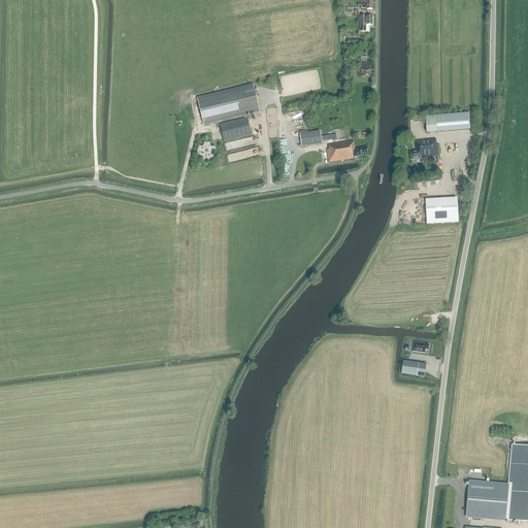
[(372,9),(371,0),(364,0),(365,1),(358,1),(358,8),(367,8),(366,9),(372,9)]
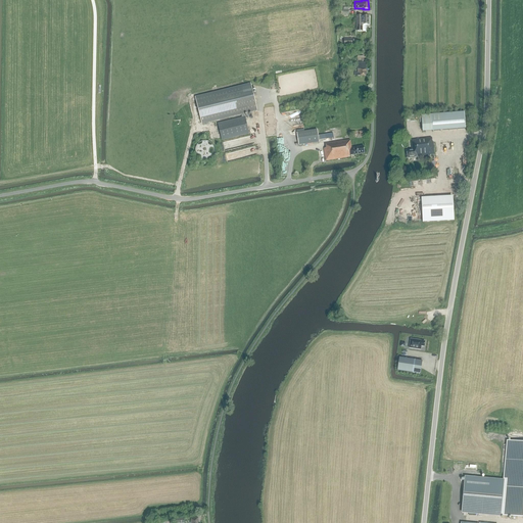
[(369,26),(369,16),(355,16),(355,32),(363,32),(363,29),(369,29),(369,26)]
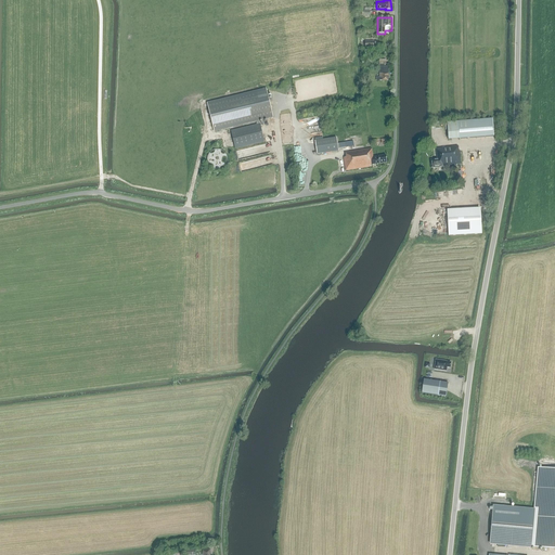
[(376,80),(388,80),(388,74),(388,73),(388,67),(379,67),(379,74),(379,77),(376,77),(376,80)]
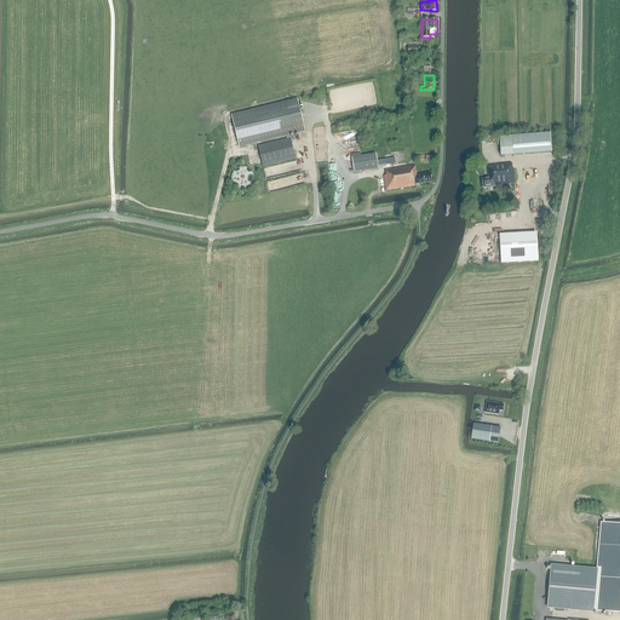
[(258,147),(263,166),(294,158),(290,136),(305,132),(297,99),(231,115),(239,148),(286,136),(287,139),(258,147)]
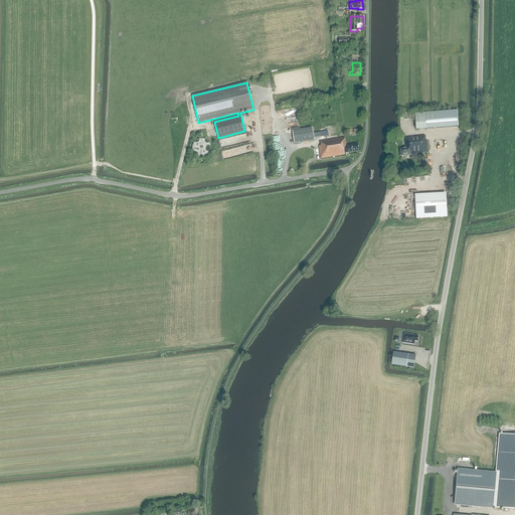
[(457,111),(414,114),(415,130),(458,127),(457,111)]
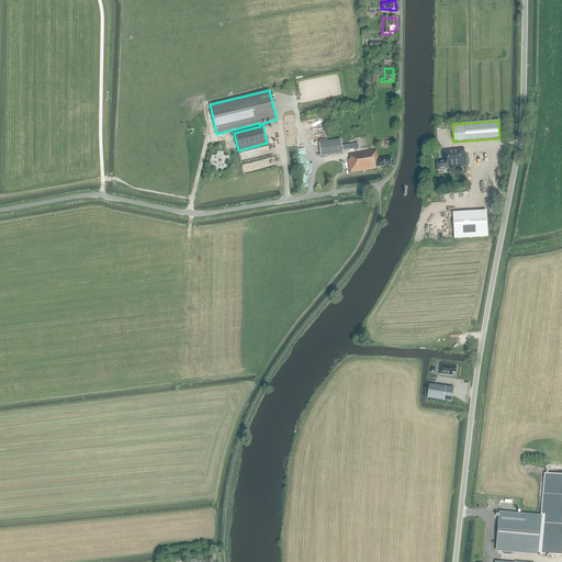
[(321,156),(343,154),(340,139),(318,143),(321,156)]
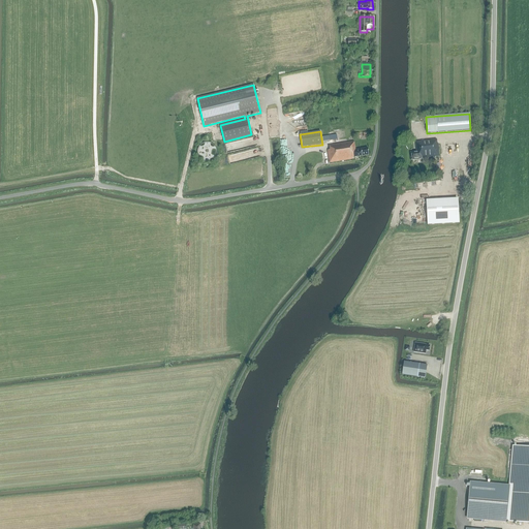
[(415,142),(416,151),(410,152),(410,155),(409,155),(409,159),(410,159),(411,161),(412,161),(414,161),(414,160),(418,160),(421,160),(421,159),(422,159),(422,158),(440,156),(438,144),(437,144),(436,139),(415,142)]
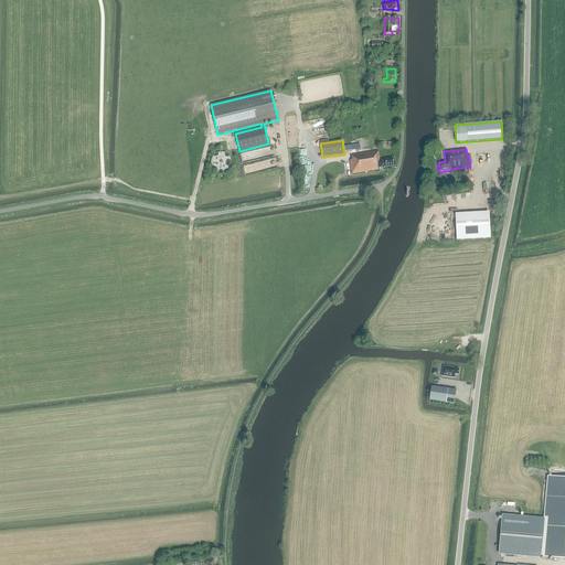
[(233,162),(233,161),(233,159),(233,157),(232,156),(231,153),(228,152),(226,151),(225,151),(223,151),(221,151),(220,151),(217,152),(216,153),(215,156),(214,157),(213,159),(213,161),(213,163),(214,164),(215,167),(216,168),(219,169),(220,170),(222,171),(224,171),(226,170),(227,170),(230,169),(231,168),(232,166),(233,164),(233,162)]
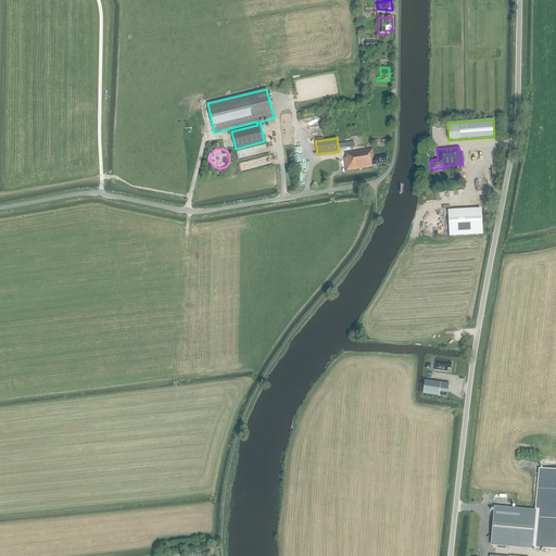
[(370,165),(388,163),(387,155),(374,158),(371,149),(345,153),(345,158),(344,158),(346,172),(370,167),(370,165)]
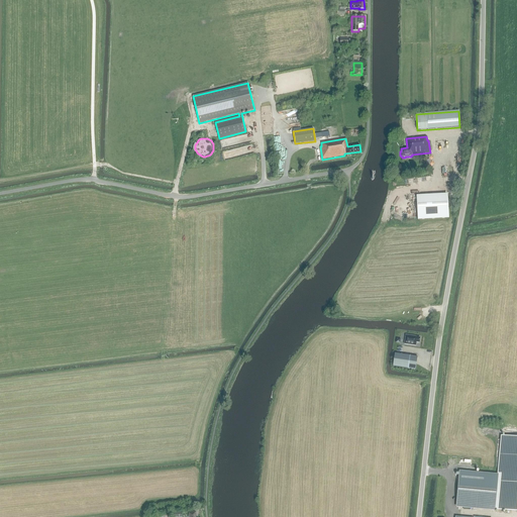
[(417,196),(418,220),(449,219),(448,194),(417,196)]
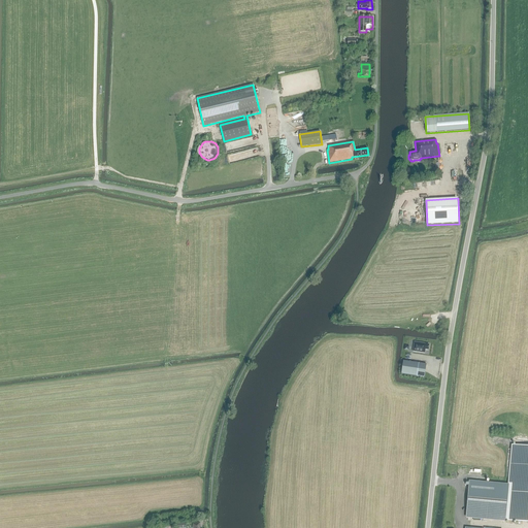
[(414,342),(413,352),(424,353),(425,350),(428,350),(429,344),(424,344),(424,343),(414,342)]
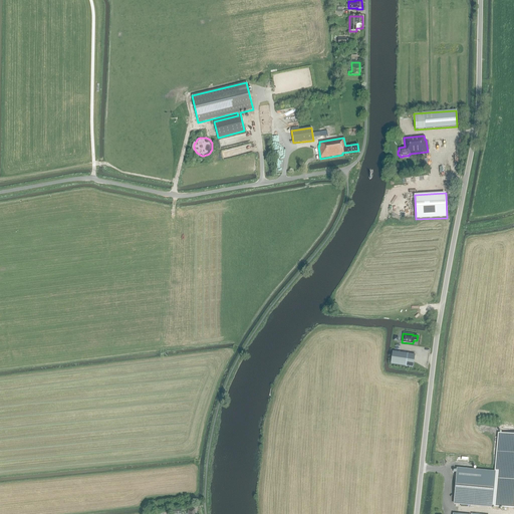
[(414,354),(392,351),(390,364),(412,367),(414,354)]
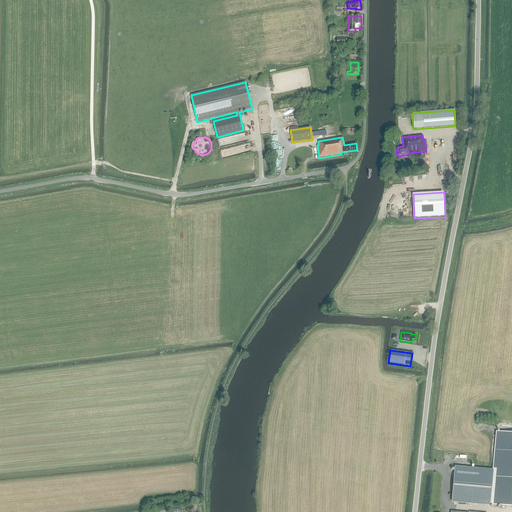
[(455,467),(452,501),(511,506),(511,494),(511,432),(497,432),(493,471),(455,467)]
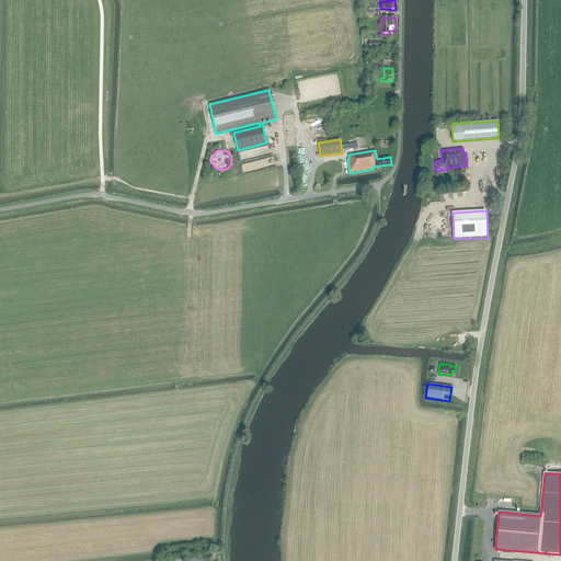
All buildings are outlined.
